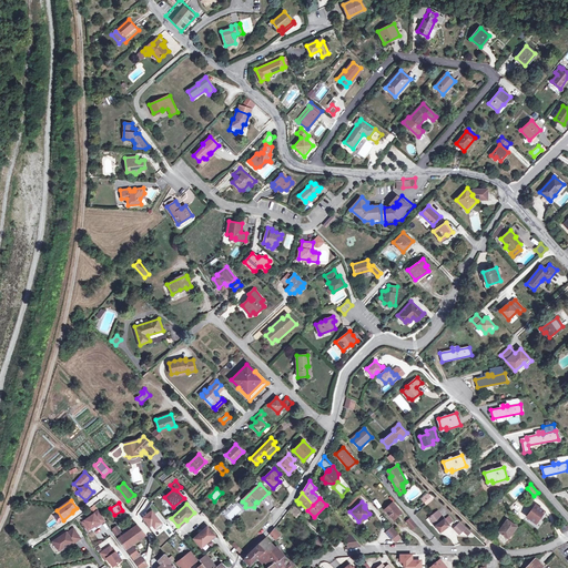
[(296,517),(301,513),(293,505),(287,511),(296,517)]
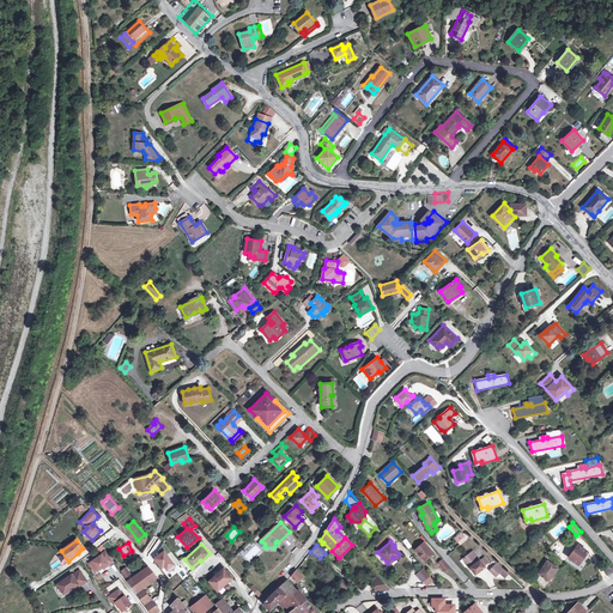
[(569,558),(578,565),(588,552),(577,545),(569,558)]
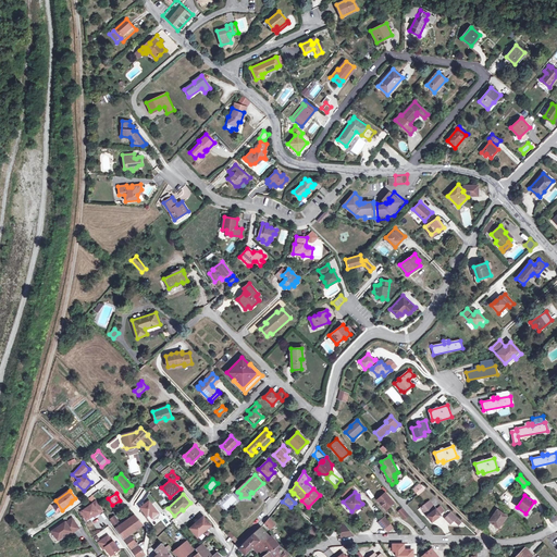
[(385,499),(382,496),(379,499),(381,503),(381,504),(386,509),(395,503),(390,496),(388,496),(385,499)]
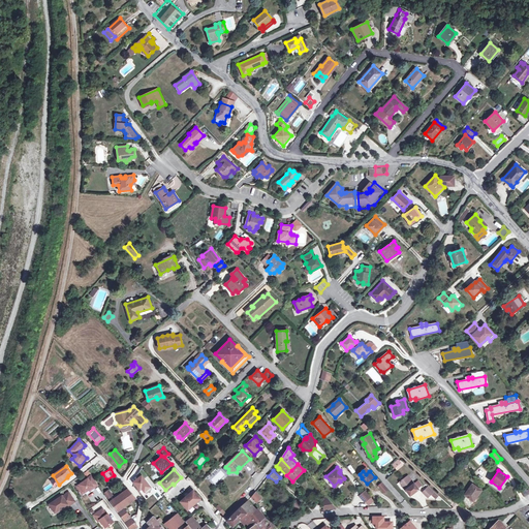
[(144,493),(152,488),(142,474),(132,483),(139,491),(142,490),(144,493)]
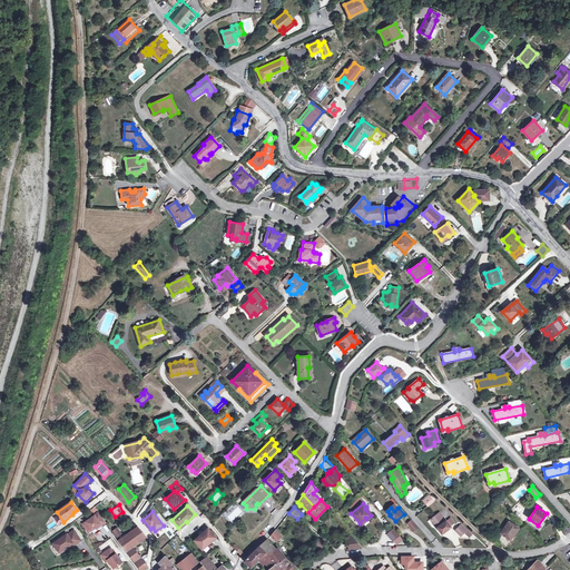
[(101,526),(106,522),(99,512),(82,523),(86,529),(89,527),(91,530),(100,524),(101,526)]
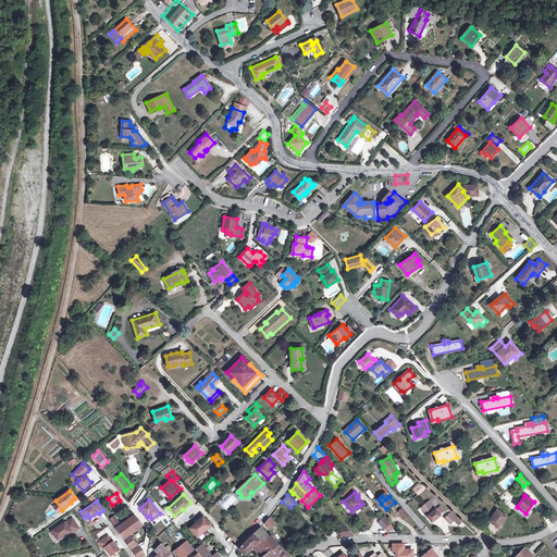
[(421,507),(430,520),(434,517),(435,519),(441,515),(438,514),(436,510),(430,500),(421,507)]
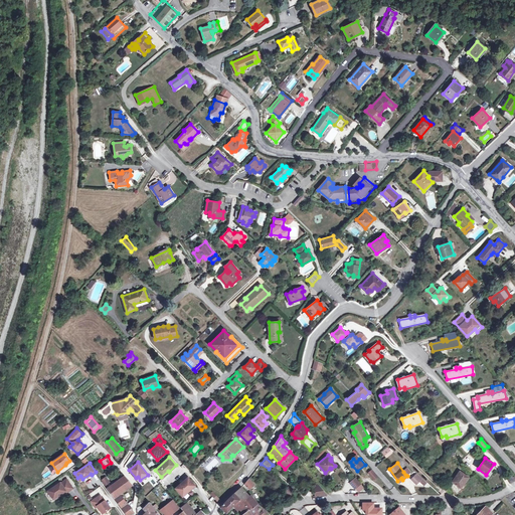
[(368,473),(374,480),(377,476),(372,469),(368,473)]
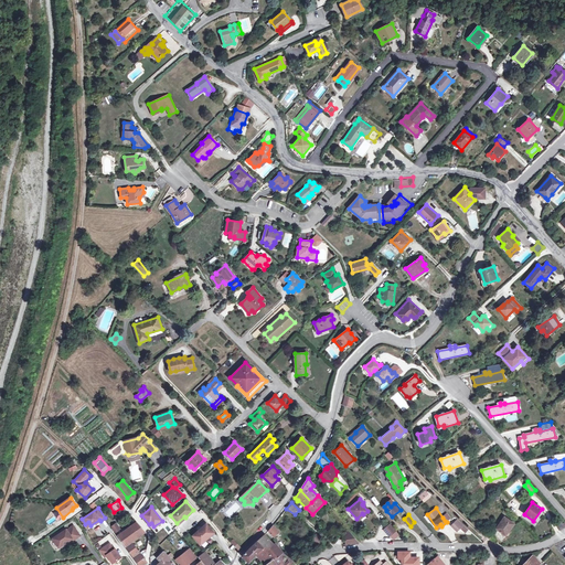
[(514,524),(504,518),(501,522),(503,523),(498,530),(505,535),(514,524)]
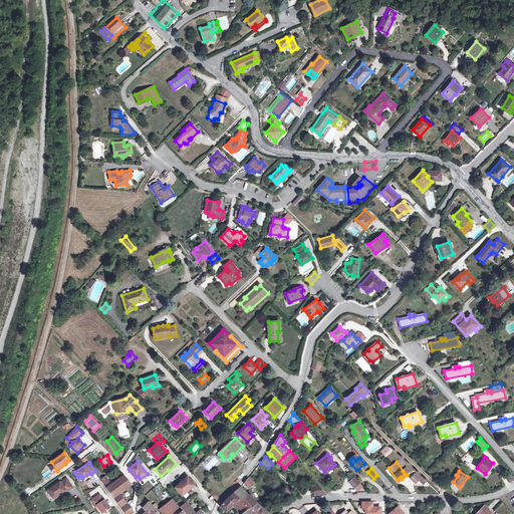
[(416,483),(419,480),(421,478),(422,477),(417,473),(412,479),(416,483)]
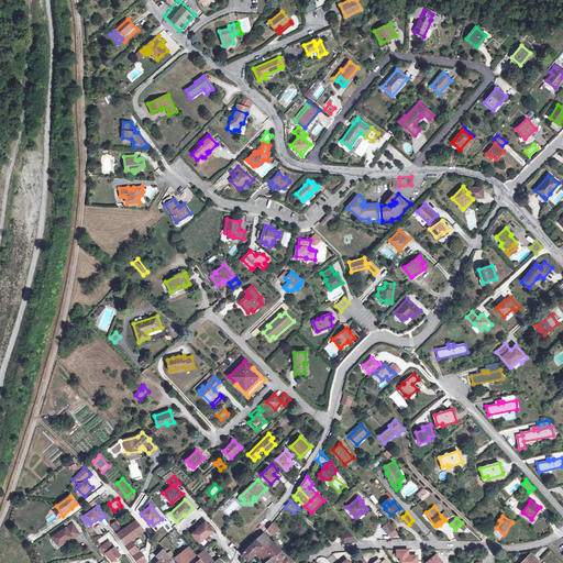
[(135,520),(131,523),(138,534),(144,530),(135,520)]
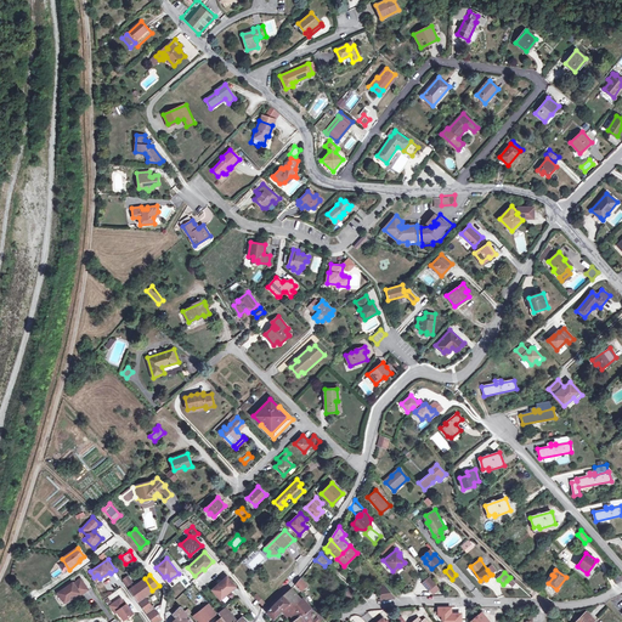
[(227,577),(213,589),(221,599),(235,587),(227,577)]
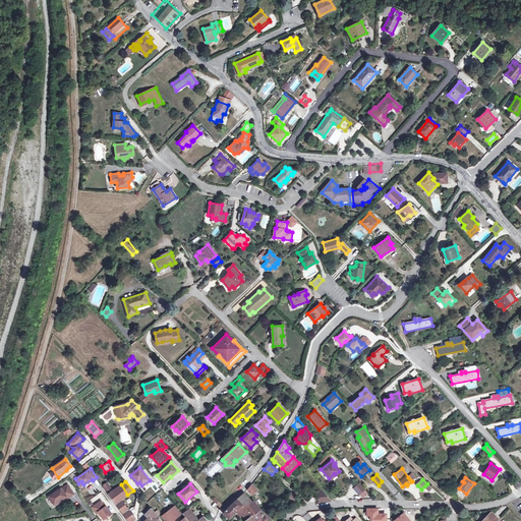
[(60,488),(48,497),(54,505),(66,497),(67,498),(73,494),(67,484),(61,488),(60,488)]
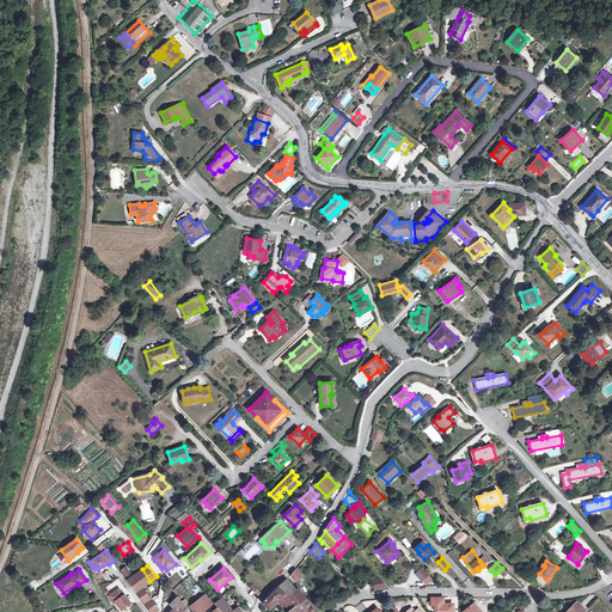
[(142,587),(150,581),(142,569),(134,575),(132,573),(126,577),(135,592),(150,611),(151,611),(158,607),(153,601),(142,587)]
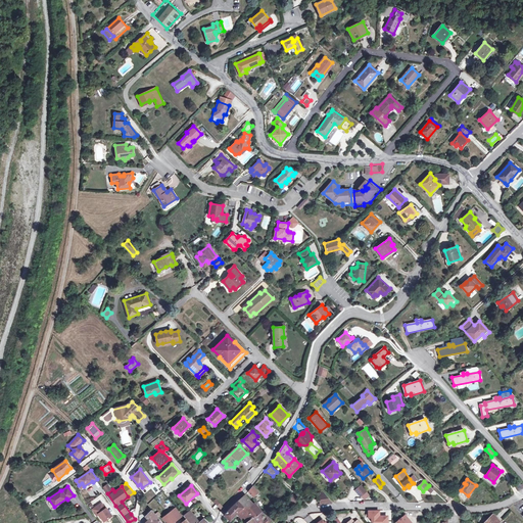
[(252,486),(248,490),(253,496),(257,492),(252,486)]
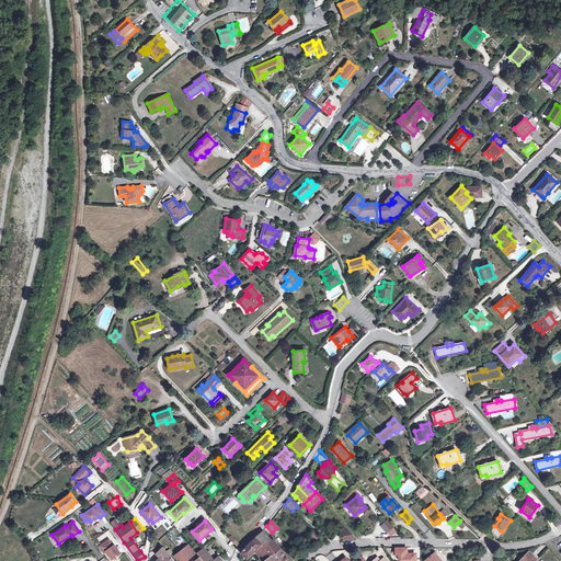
[(386,522),(379,527),(385,534),(391,528),(386,522)]
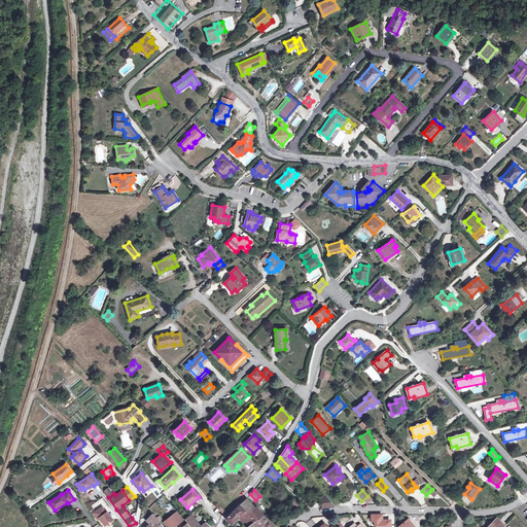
[(245,521),(250,516),(248,513),(254,507),(246,498),(240,504),(246,511),(239,517),(237,520),(238,521),(240,519),(243,523),(245,521)]
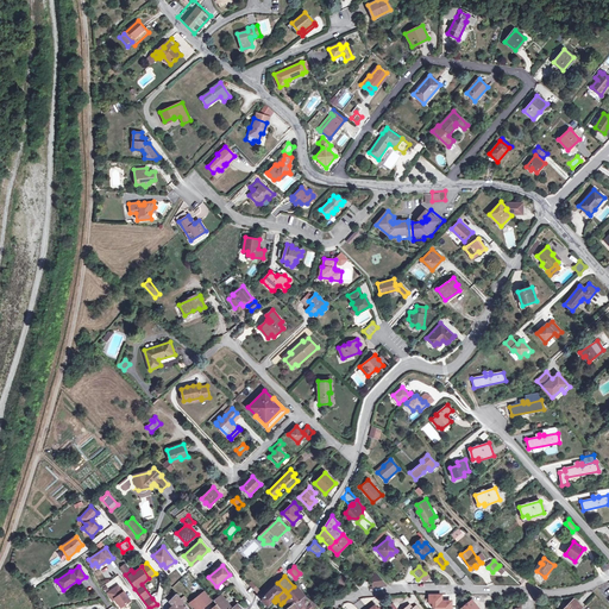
[(368,577),(369,583),(371,582),(371,588),(385,585),(377,576),(368,577)]
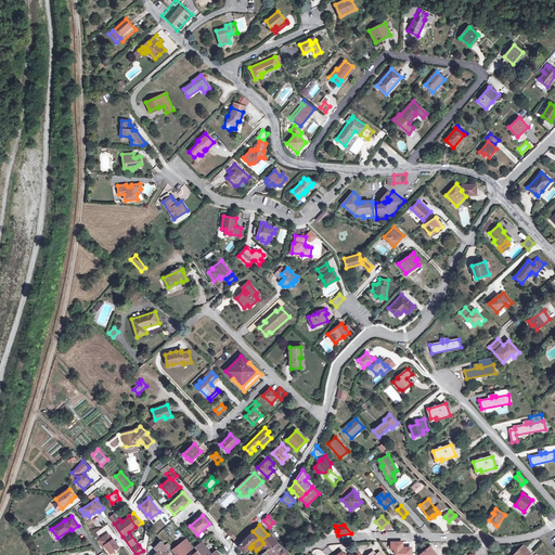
[(229,530),(227,531),(235,542),(237,540),(229,530)]
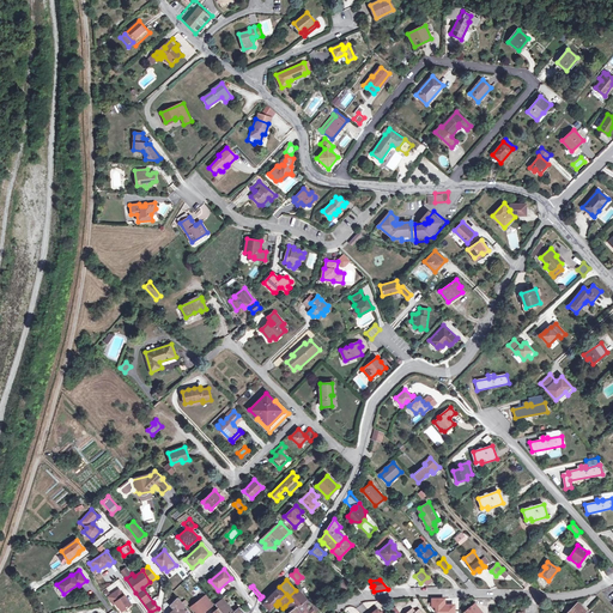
[(269,611),(275,605),(278,601),(286,594),(279,587),(262,604),(269,611)]
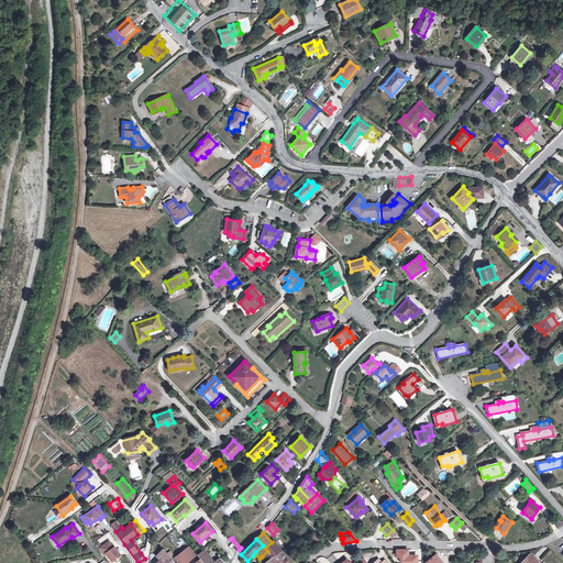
[(99,548),(105,554),(107,553),(112,561),(120,555),(114,547),(112,549),(111,547),(112,545),(109,541),(99,548)]
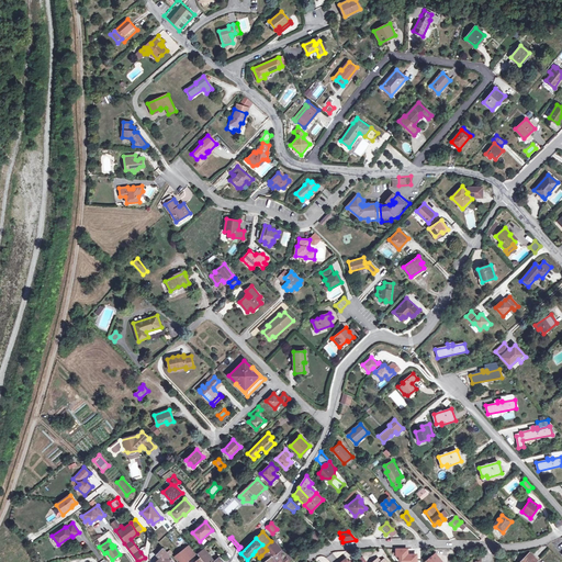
[(267,550),(272,557),(280,551),(271,541),(265,547),(267,550)]
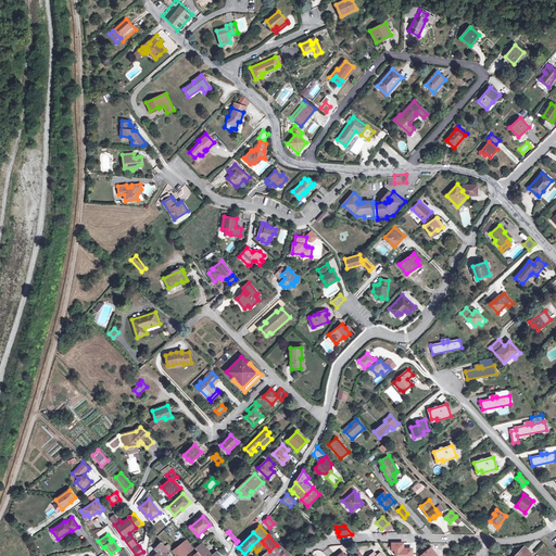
[(182,543),(190,552),(194,547),(186,538),(182,542),(182,543)]
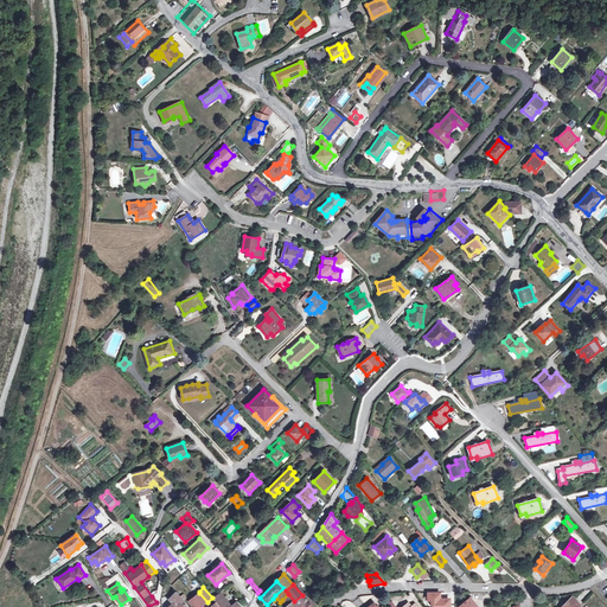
[(190,606),(177,592),(170,599),(174,604),(170,606),(190,606)]
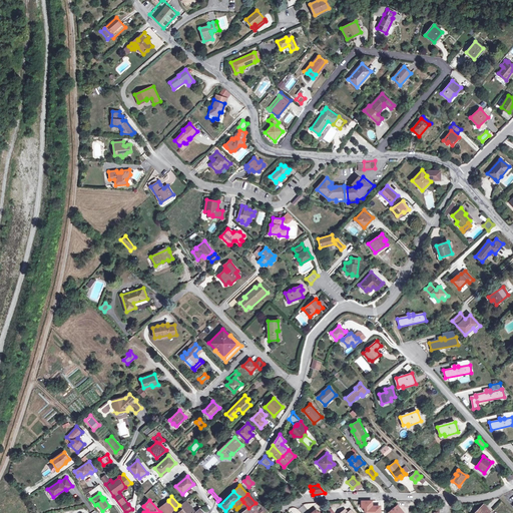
[(179,505),(182,509),(185,512),(204,512),(201,510),(199,512),(198,510),(195,512),(186,500),(179,505)]
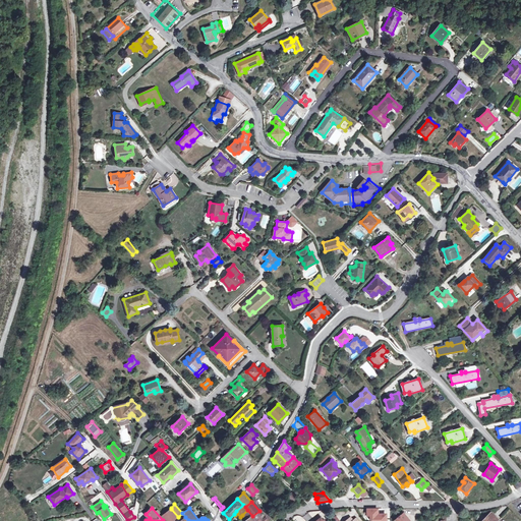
[(177,518),(178,517),(171,509),(167,512),(162,516),(166,520),(171,520),(176,517),(177,518)]
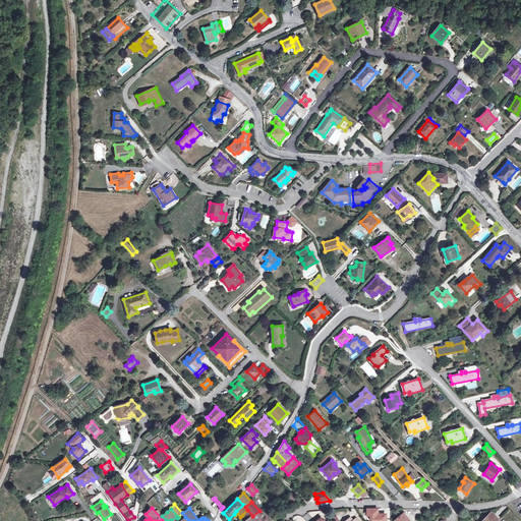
[(252,516),(247,510),(242,515),(247,520),(245,520),(256,520),(257,520),(252,516)]
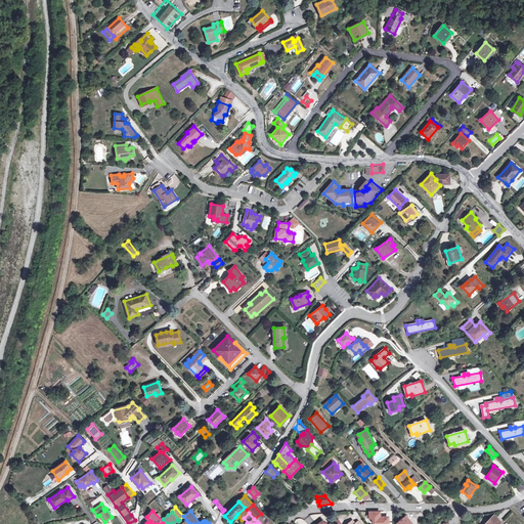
[(259,523),(261,523),(269,523),(272,522),(261,514),(254,519),(259,523)]
